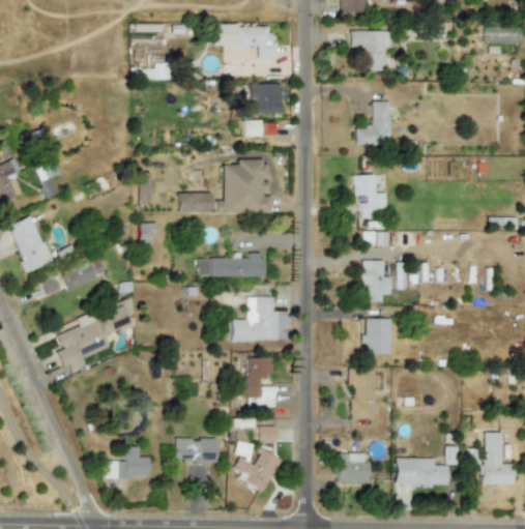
[(342,0),(343,13),(366,12),(365,0),(342,0)]
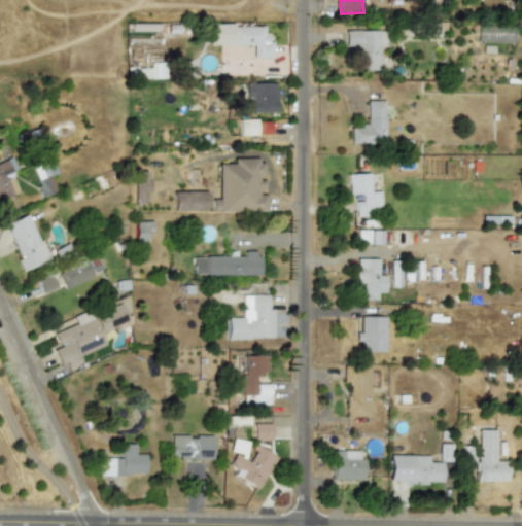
[(212,46),(238,45),(238,46),(257,46),(257,59),(277,59),(276,42),(270,42),(270,26),(212,26),(212,46)]
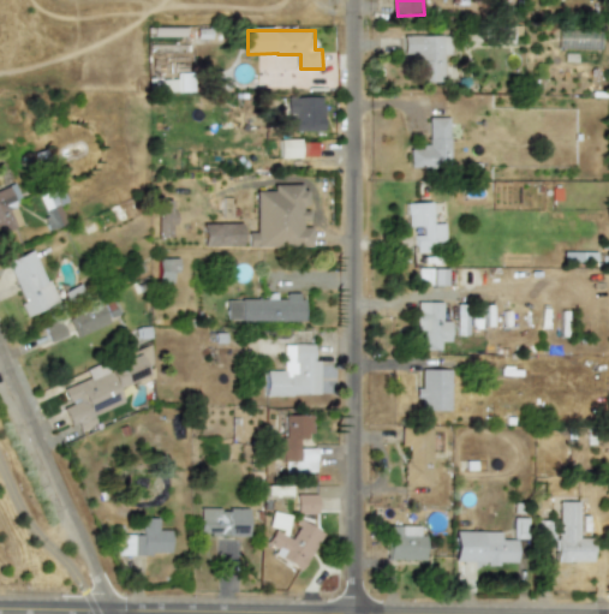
[(562,49),(604,51),(604,31),(563,30),(562,49)]
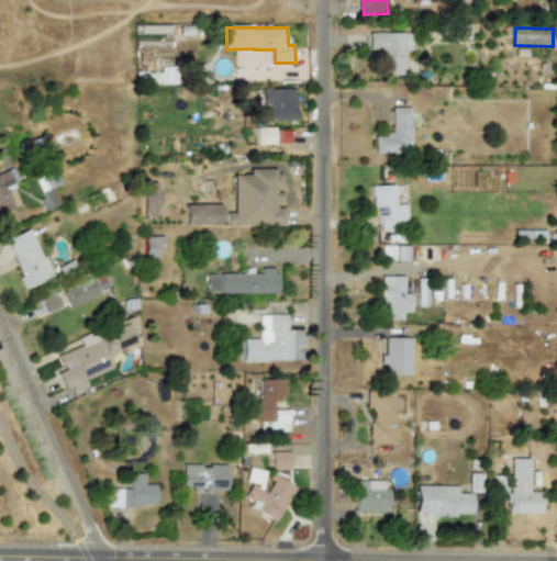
[(410,75),(409,51),(418,51),(418,33),(372,34),(372,51),(385,51),(385,75),(410,75)]
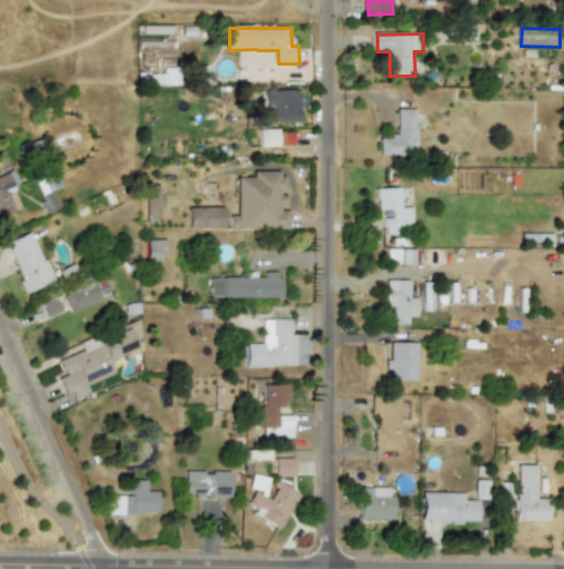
[(270,107),(277,107),(277,123),(304,121),(303,90),(270,91),(270,107)]
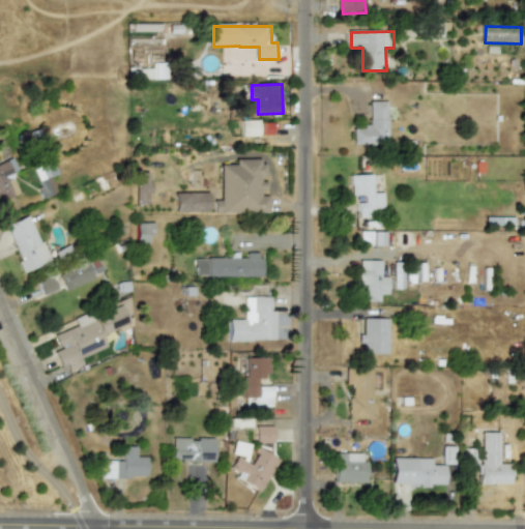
[(390,144),(389,101),(372,103),(373,127),(356,128),(356,144),(390,144)]
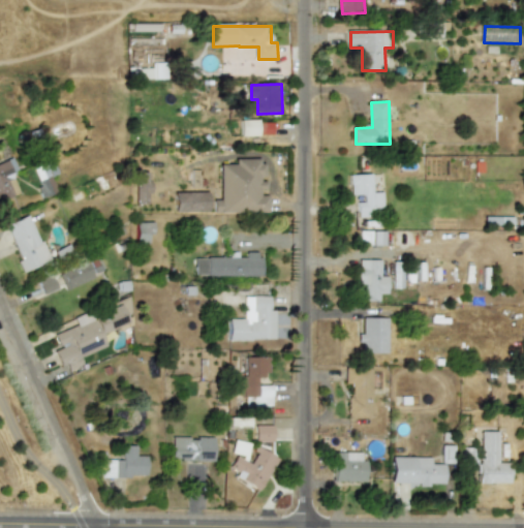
[(0,203),(23,194),(14,175),(21,173),(16,159),(0,165),(0,203)]
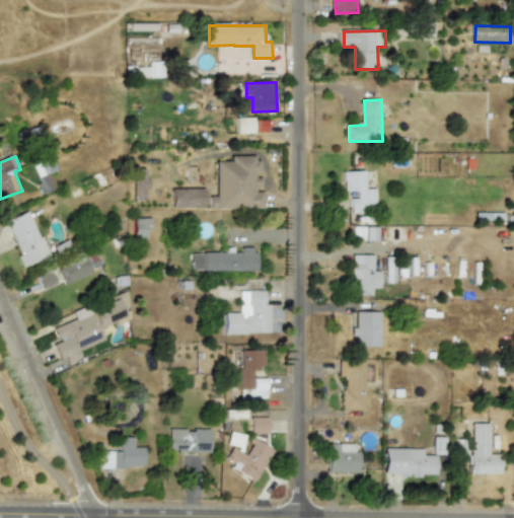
[(34,162),(46,194),(59,190),(53,173),(60,171),(55,156),(34,162)]
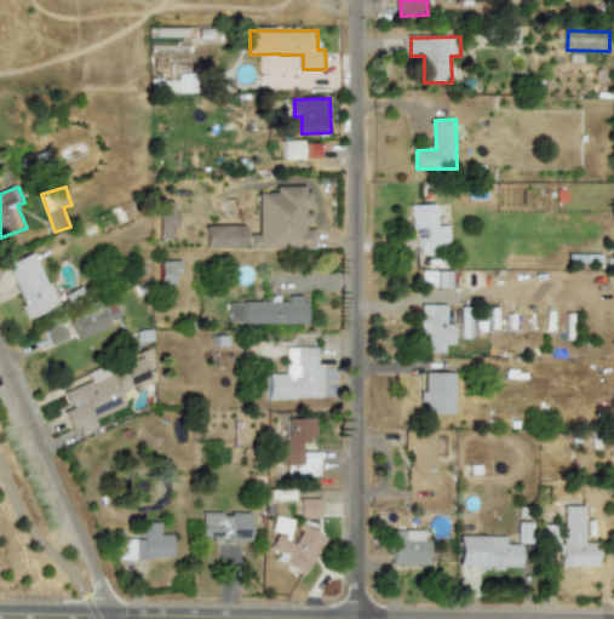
[(254,251),(319,250),(319,227),(316,227),(315,211),(314,211),(314,188),(279,189),(279,193),(262,194),(262,235),(254,236),(254,251)]
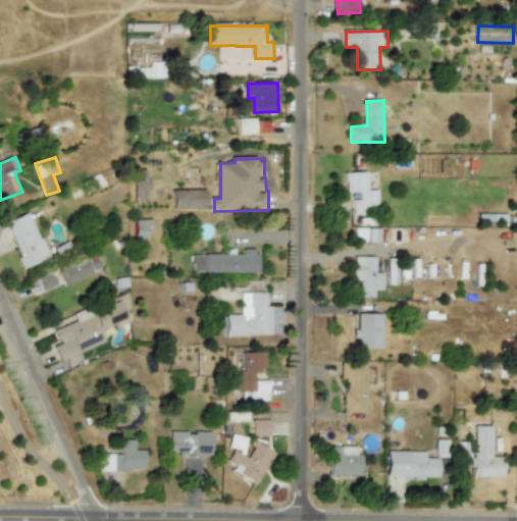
[(381,214),(380,191),(369,191),(369,172),(348,173),(348,194),(361,193),(362,201),(356,201),(356,215),(381,214)]
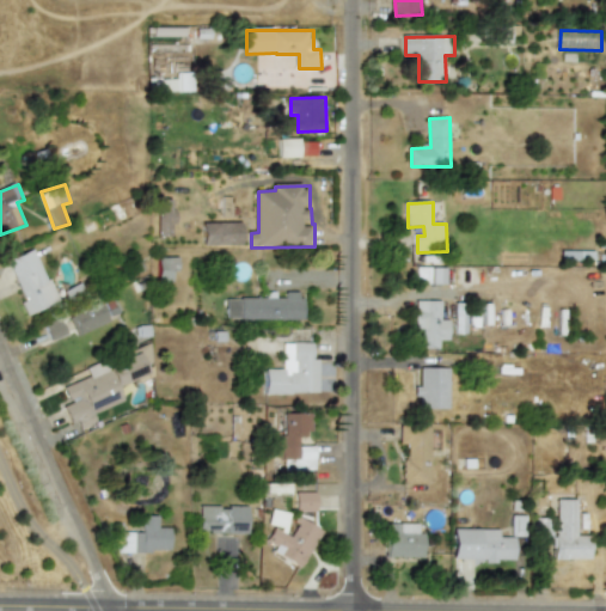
[(32,315),(60,303),(37,249),(10,261),(32,315)]
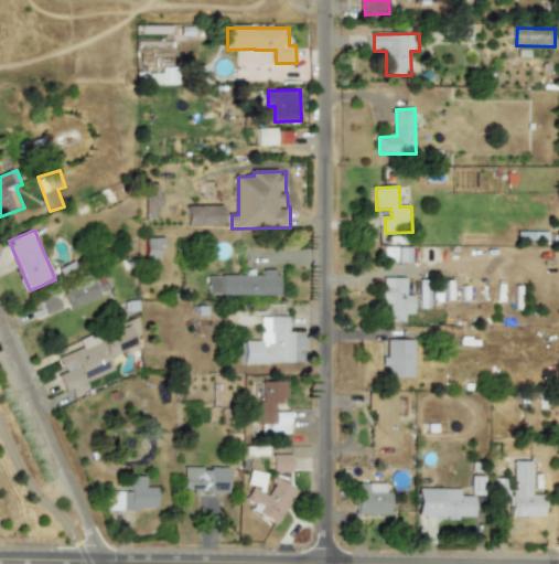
[(168,238),(149,238),(148,259),(161,261),(161,252),(167,252),(168,238)]
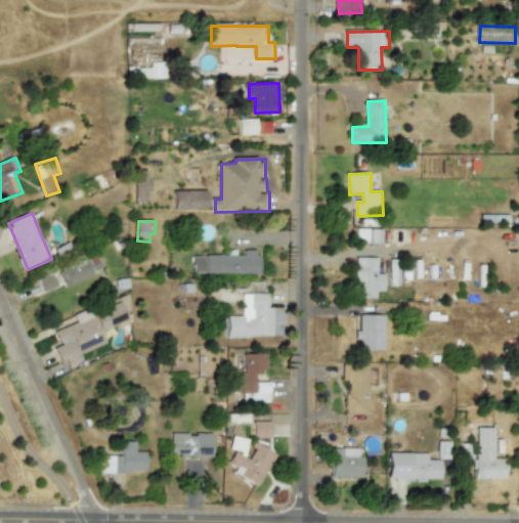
[(231,256),(198,256),(197,274),(262,274),(262,253),(231,252),(231,256)]
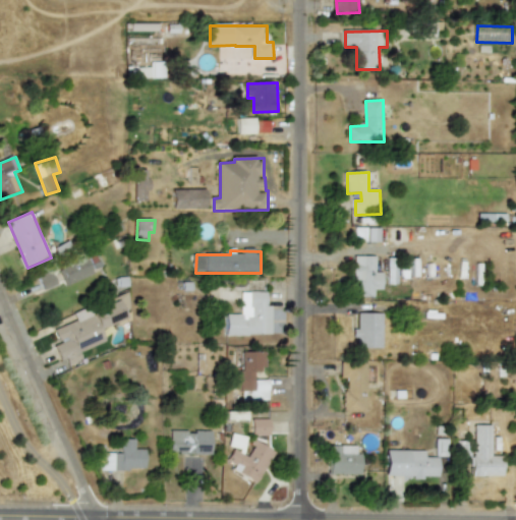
[(379,257),(356,256),(356,281),(362,281),(362,297),(378,297),(378,290),(385,290),(386,273),(378,273),(379,257)]
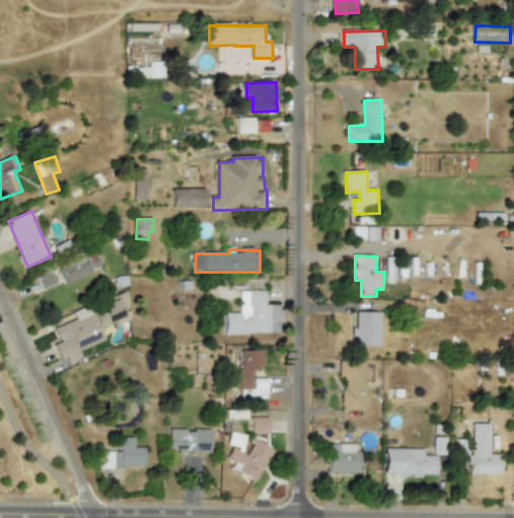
[(69,286),(95,273),(88,257),(62,270),(69,286)]
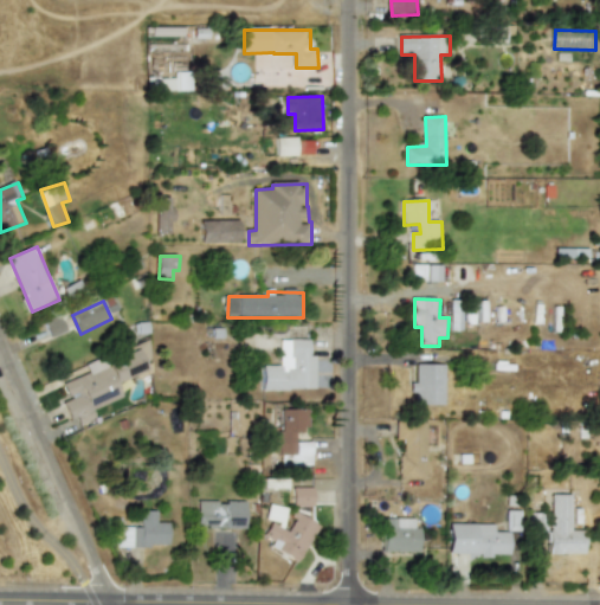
[(70,332),(62,316),(47,323),(55,339),(70,332)]
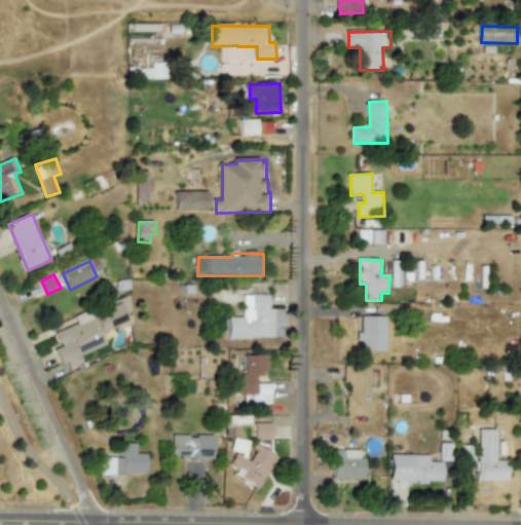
[(271,296),(247,296),(247,319),(230,319),(231,339),(276,338),(276,309),(271,309),(271,296)]
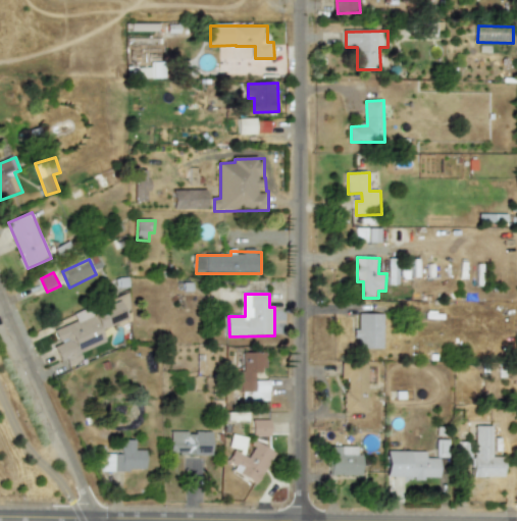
[(56,328),(62,345),(57,348),(62,362),(66,360),(68,367),(85,361),(82,354),(108,343),(106,336),(114,333),(111,327),(128,320),(125,312),(133,309),(128,299),(56,328)]
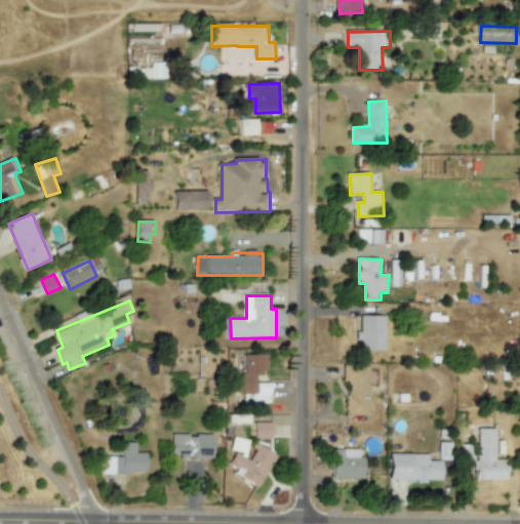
[(388,316),(361,317),(362,340),(363,340),(363,351),(389,351),(388,316)]
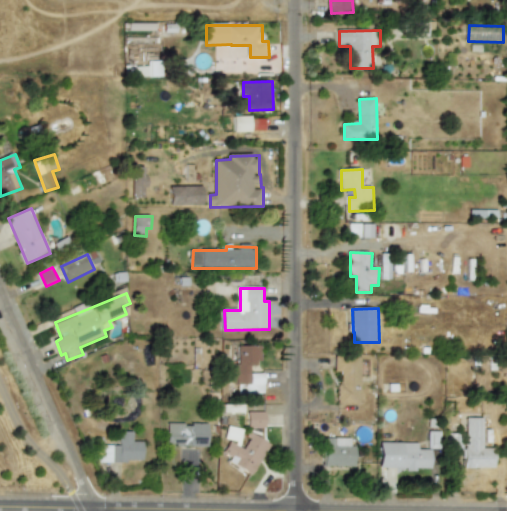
[(266,394),(266,374),(253,374),(252,364),(264,364),(263,346),(238,346),(239,386),(240,386),(240,394),(266,394)]
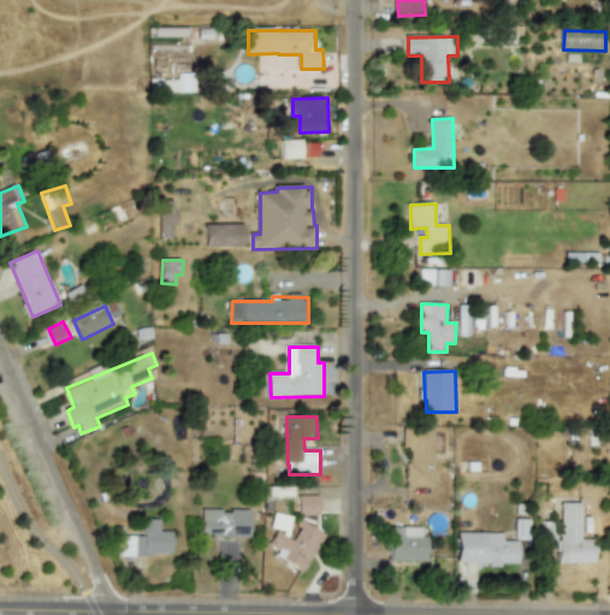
[(410,486),(437,486),(437,430),(406,429),(406,449),(410,449),(410,486)]
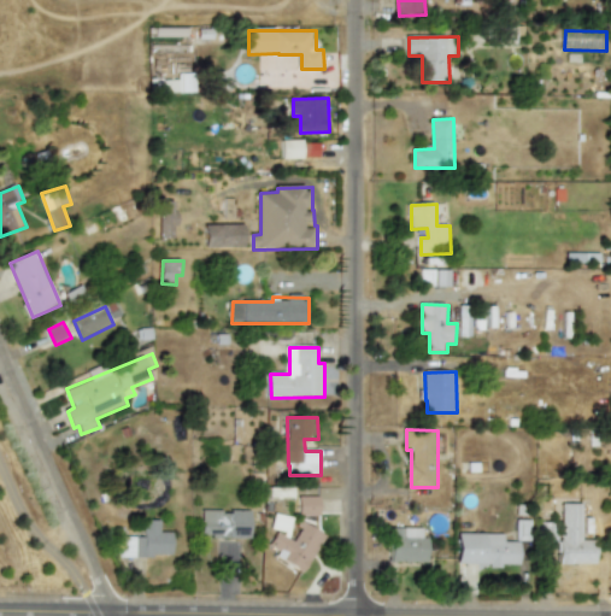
[(322,516),(322,497),(301,497),(300,516),(322,516)]
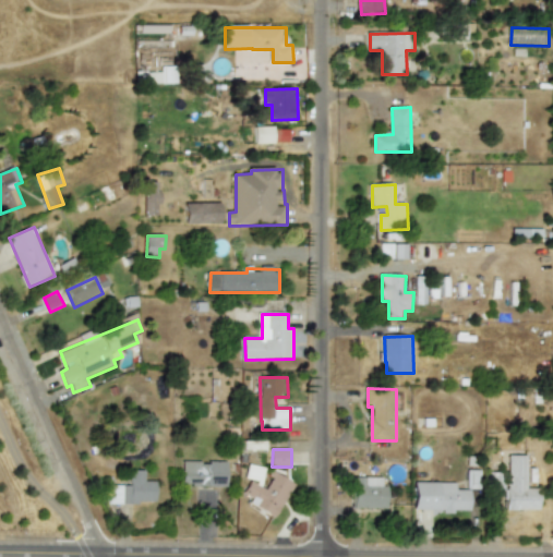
[(542,489),(528,489),(529,457),(509,456),(508,510),(541,511),(542,489)]
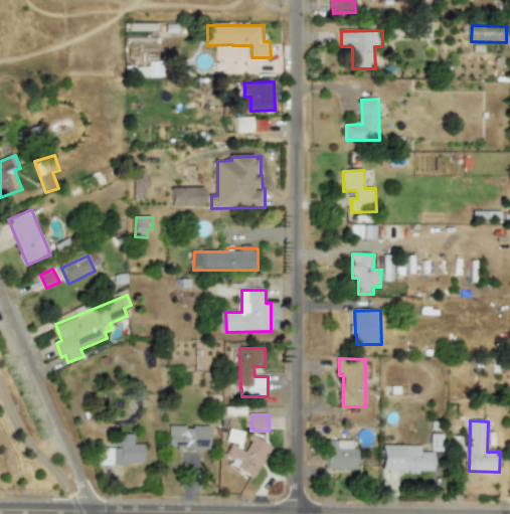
[(211,427),(171,426),(170,449),(211,450),(211,427)]
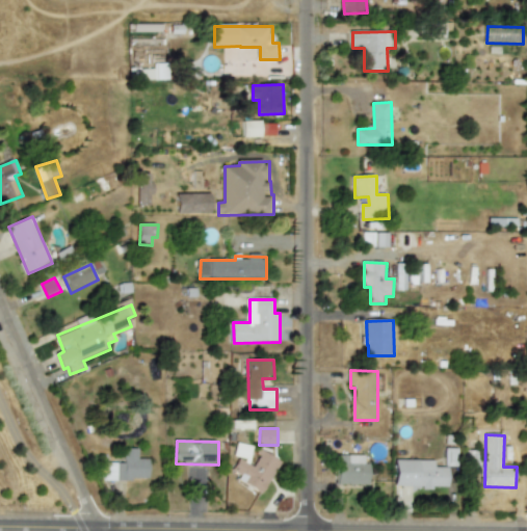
[(107,480),(150,481),(151,459),(140,459),(140,450),(126,449),(126,463),(108,462),(107,480)]
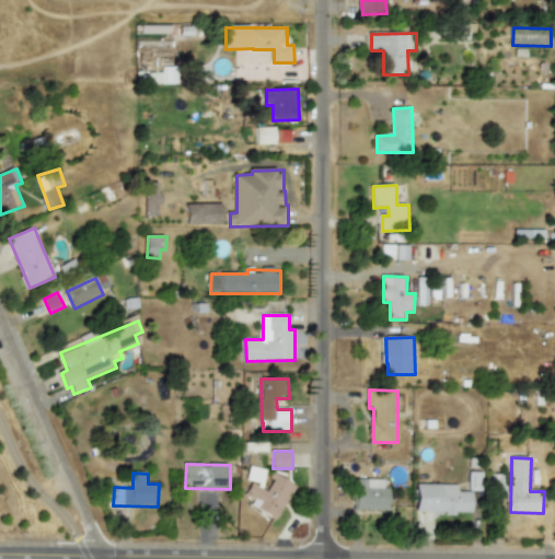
[(277,521),(298,487),(277,474),(267,491),(254,482),(246,496),(255,501),(253,505),(277,521)]
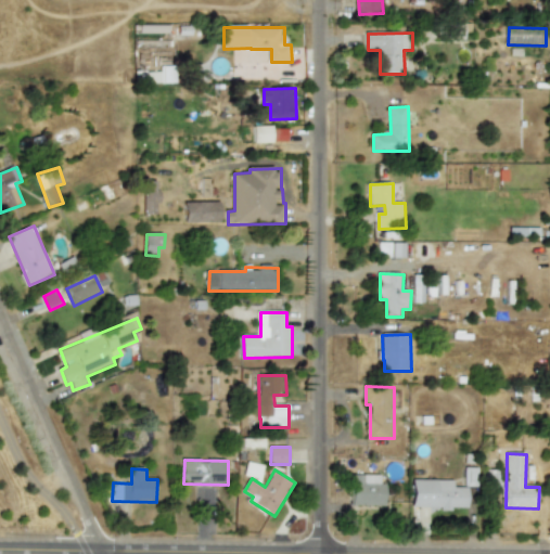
[(387,506),(387,484),(382,484),(383,476),(355,475),(355,505),(387,506)]
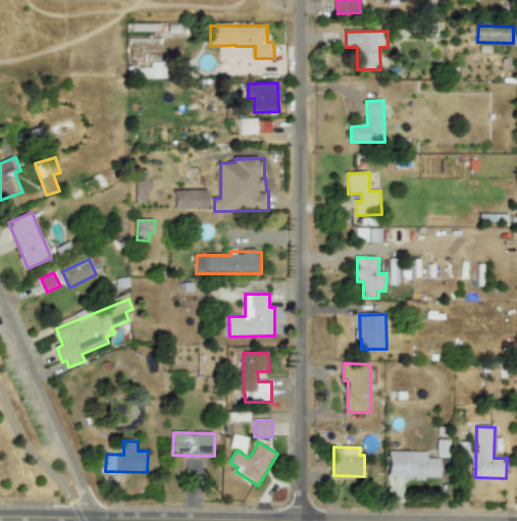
[(442,479),(442,459),(427,459),(427,452),(390,452),(390,479),(442,479)]
